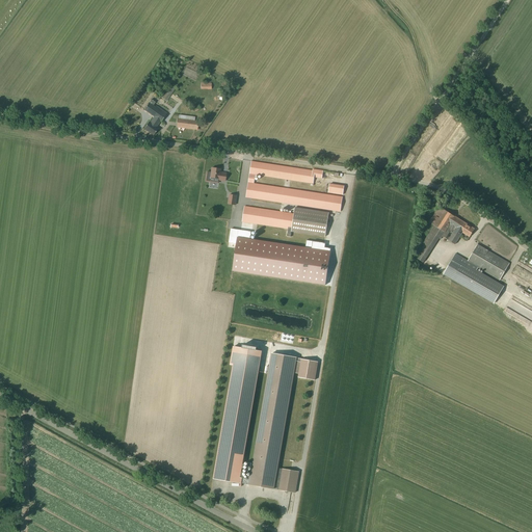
[(170,85),(162,98),(166,100),(175,88),(170,85)]
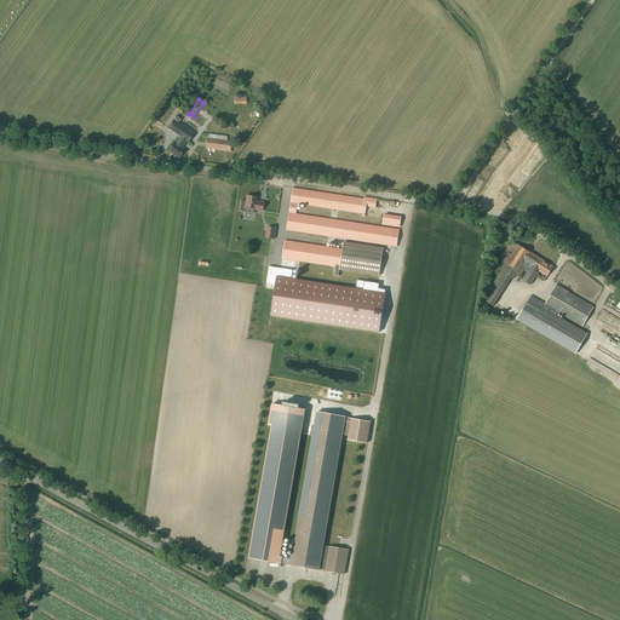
[(176,116),(173,120),(167,128),(179,137),(174,144),(173,143),(168,150),(178,158),(179,158),(184,150),(182,149),(184,145),(182,143),(184,139),(188,142),(195,132),(185,126),(182,124),(181,125),(178,124),(182,119),(176,116)]
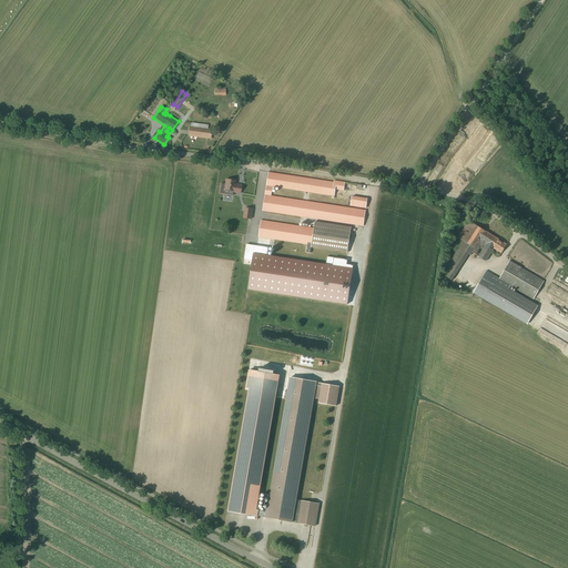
[(208,120),(214,115),(211,111),(204,114),(208,120)]
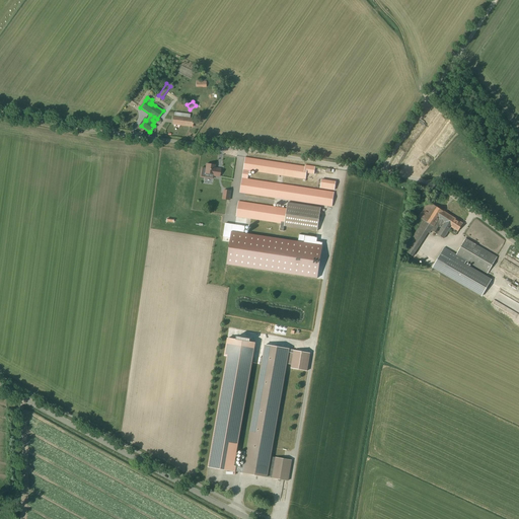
[(191,118),(191,115),(186,114),(186,117),(174,116),(173,116),(172,124),(193,127),(194,118),(191,118)]
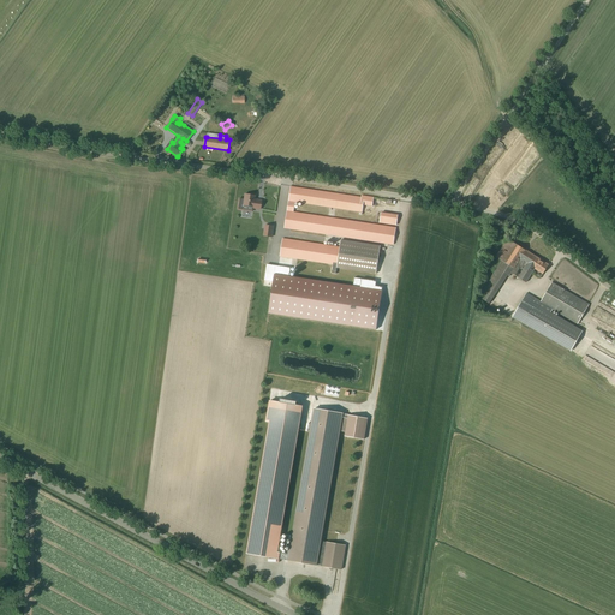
[(362,197),(291,186),(288,201),(285,228),(394,245),(396,228),(293,213),(296,202),(363,213),(363,206),(372,207),(374,197),(362,196),(362,197)]
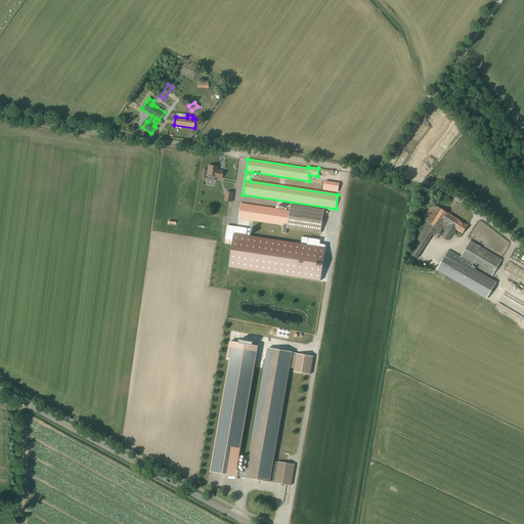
[(221,179),(222,176),(223,171),(216,170),(217,167),(209,166),(207,176),(216,178),(221,179)]
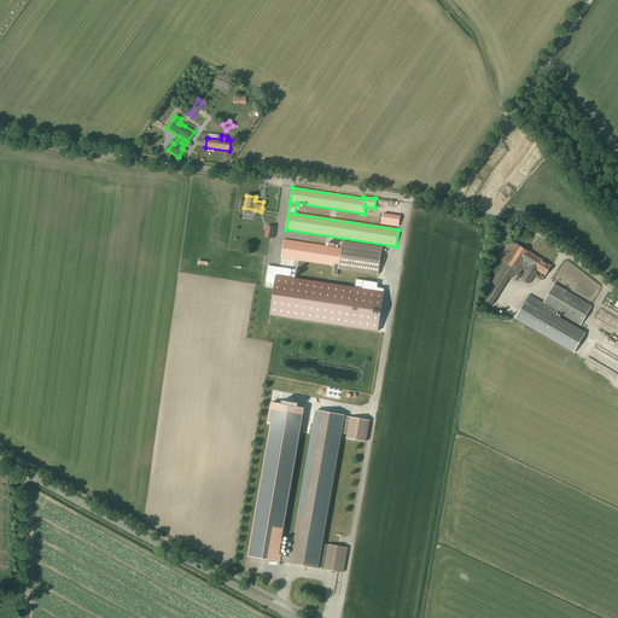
[(398,226),(400,216),(383,214),(382,223),(398,226)]
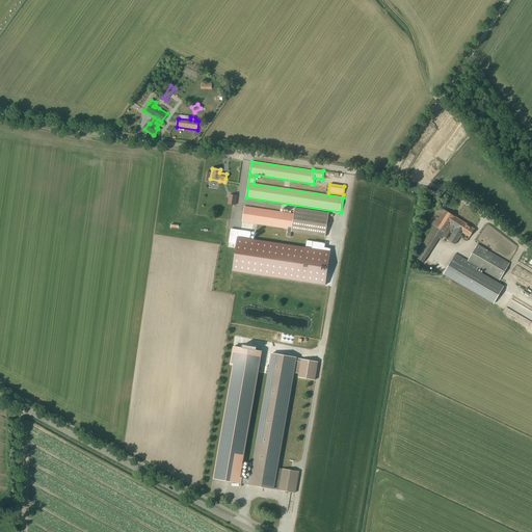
[(288,229),(287,236),(291,237),(291,234),(291,232),(325,237),(328,213),(295,208),(294,214),(244,207),(242,221),(288,229)]
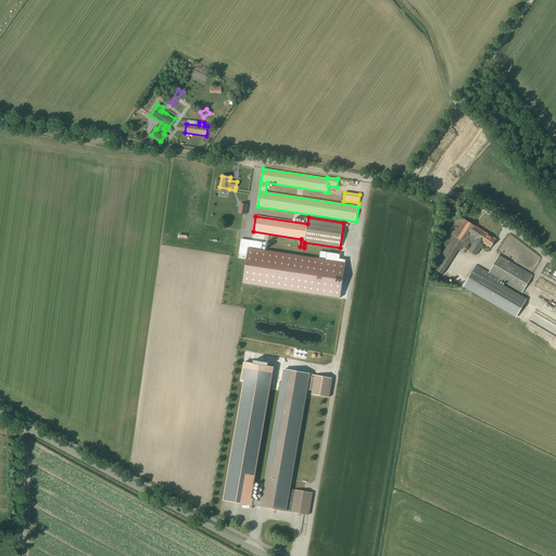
[(442,275),(445,269),(458,249),(460,250),(463,247),(476,255),(480,248),(483,243),(491,248),(496,240),(467,222),(458,216),(449,232),(454,236),(432,268),(442,275)]
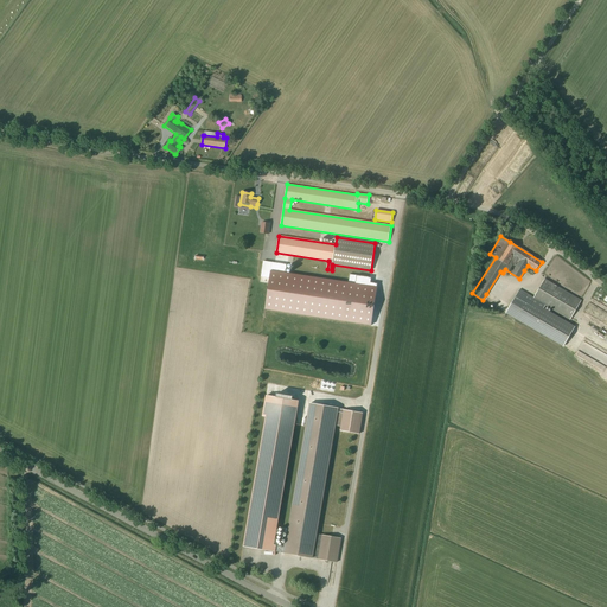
[(270,279),(266,310),(371,325),(377,287),(286,273),(272,270),(270,279)]
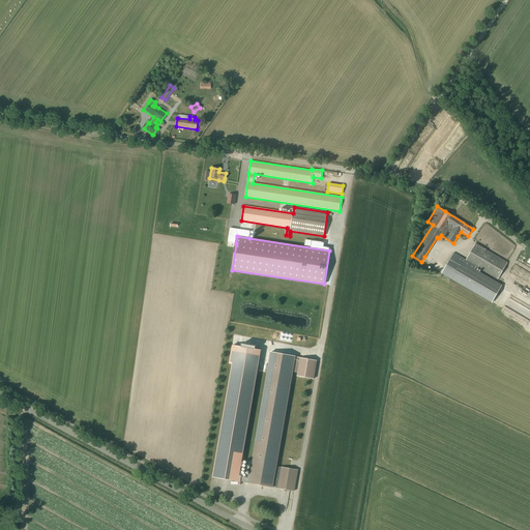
[(507,262),(475,243),(466,260),(453,253),(441,274),(491,303),(495,297),(501,286),(474,270),(476,267),(498,278),(507,262)]
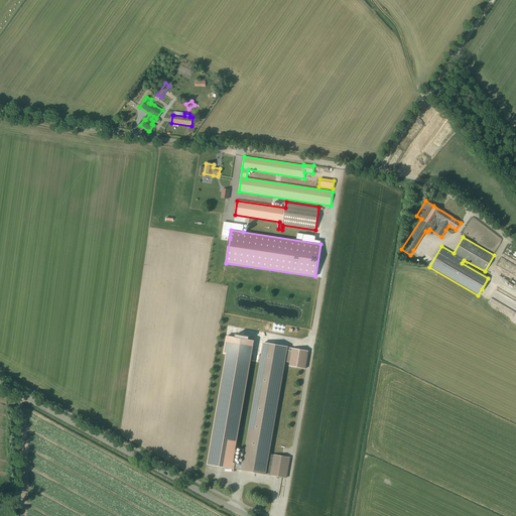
[(207,464),(242,470),(286,478),(290,458),(271,455),(269,470),(266,469),(275,421),(285,361),(290,362),(289,366),(305,369),(308,351),(292,348),(263,344),(243,465),(233,463),(253,343),(254,343),(248,342),(249,339),(235,337),(235,340),(226,338),(223,354),(227,354),(208,464),(207,464)]
